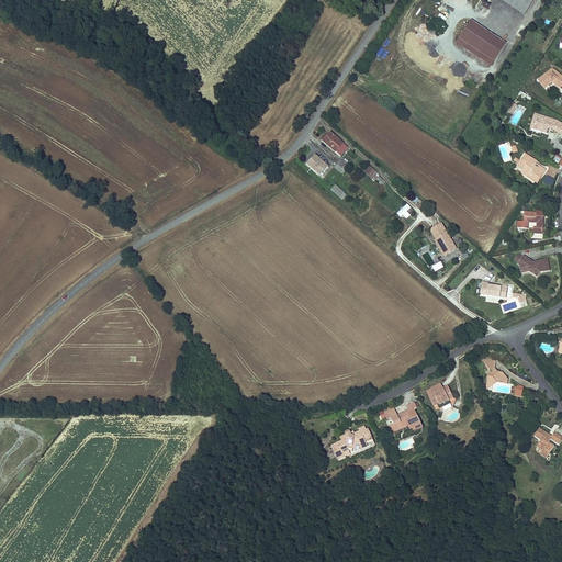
[(531,3),(526,0),(501,0),(525,15),(531,3)]
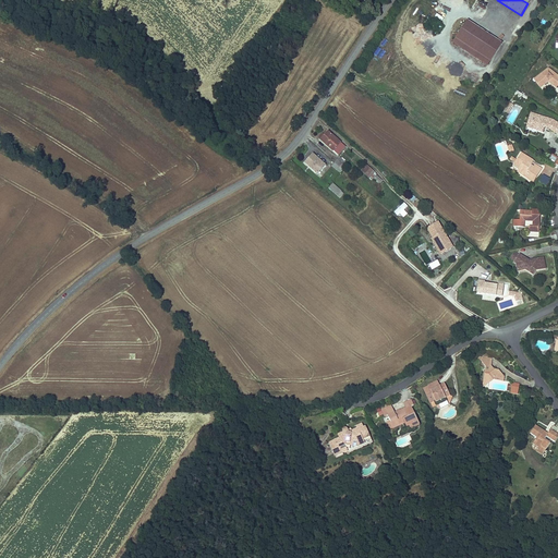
[(490,61),(502,44),(468,21),(456,38),(490,61)]
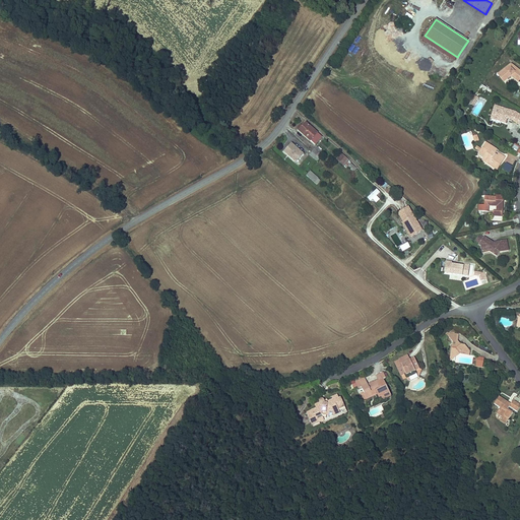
[(457,57),(425,36),(423,40),(455,61),(457,57)]
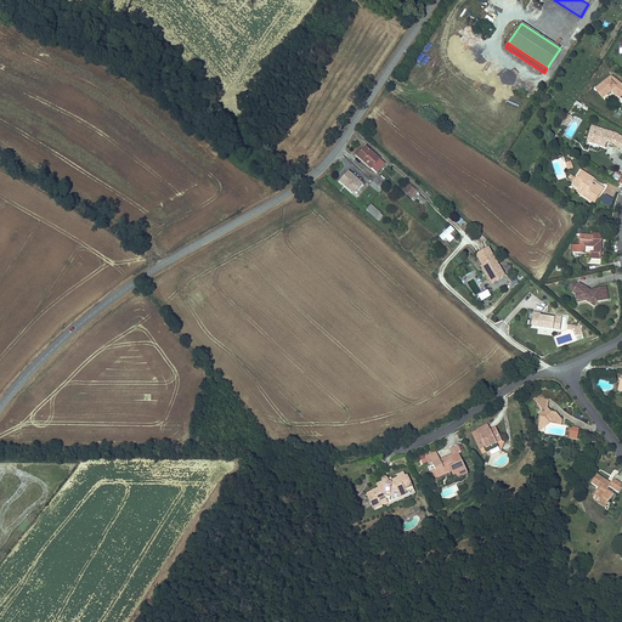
[(621,95),(621,84),(611,77),(595,89),(603,97),(611,90),(621,97),(621,95)]
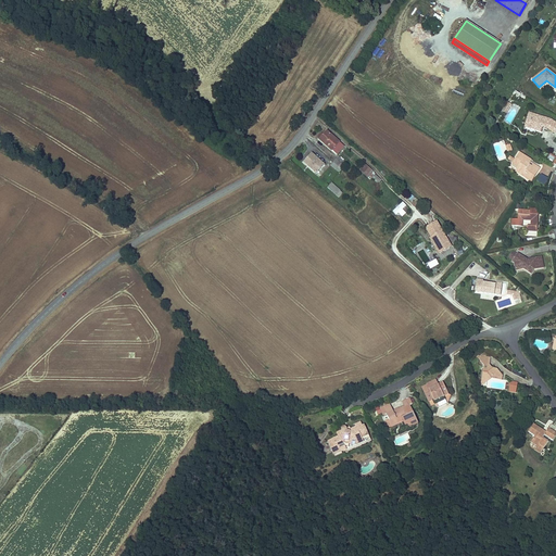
[(555,131),(555,122),(552,119),(529,113),(526,125),(536,128),(535,130),(541,131),(542,127),(543,124),(545,125),(545,127),(548,128),(548,129),(555,134),(555,131)]
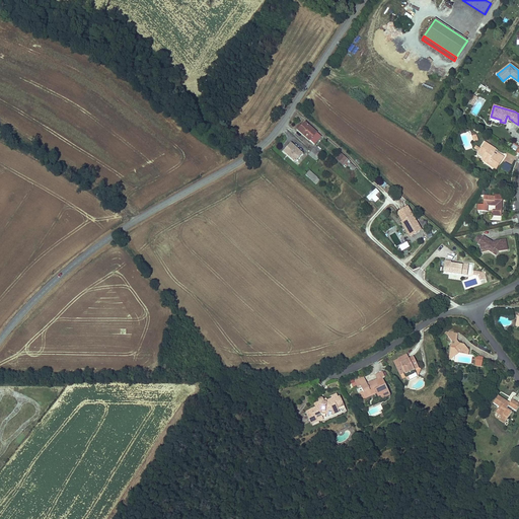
[(321,137),(305,122),(302,126),(298,131),(314,145),(321,137)]
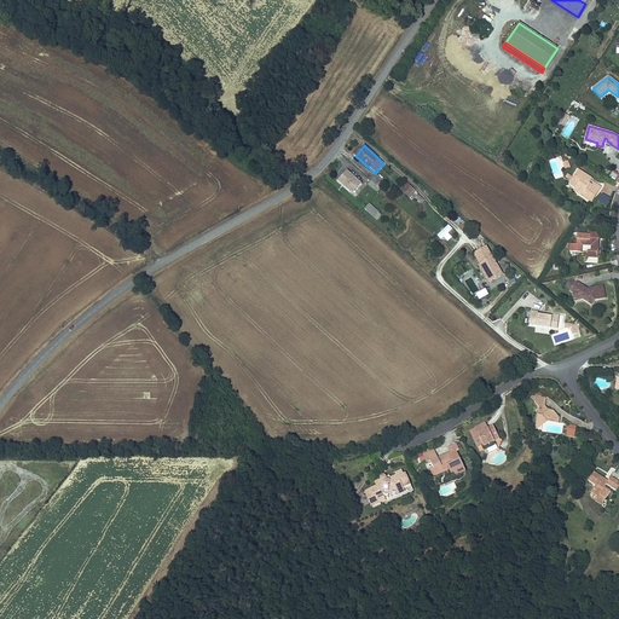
[(600,189),(595,183),(590,180),(591,179),(578,169),(571,180),(579,185),(576,191),(585,198),(585,197),(590,200),(593,197),(595,195),(596,194),(600,189)]
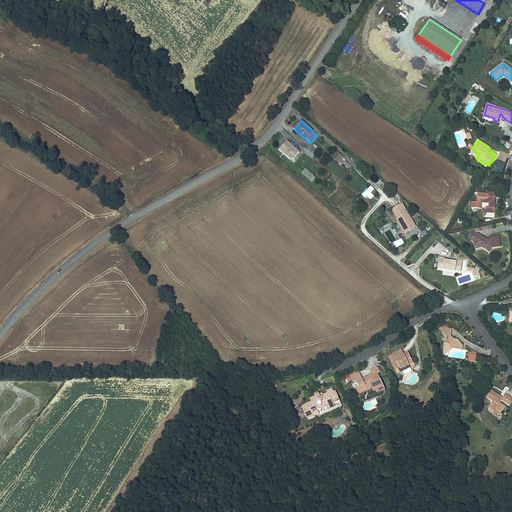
[(291,160),(298,151),(288,142),(284,146),(280,150),(291,160)]
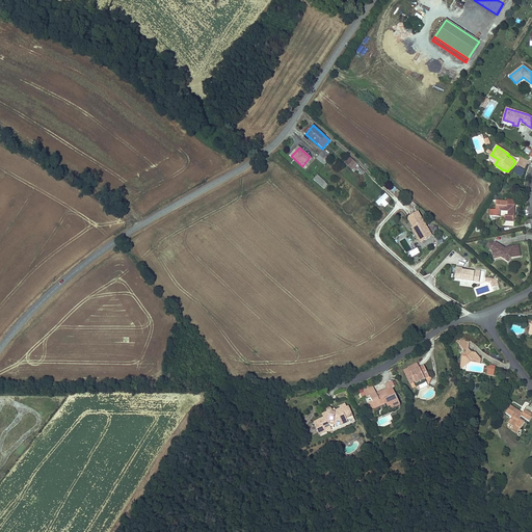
[(331,156),(324,150),(322,153),(329,159),(331,156)]
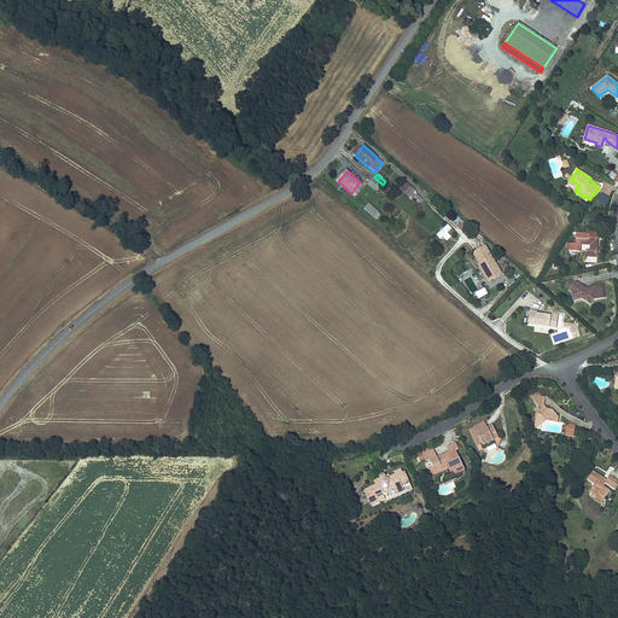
[(373,176),(367,184),(377,192),(383,185),(374,178),(373,176)]
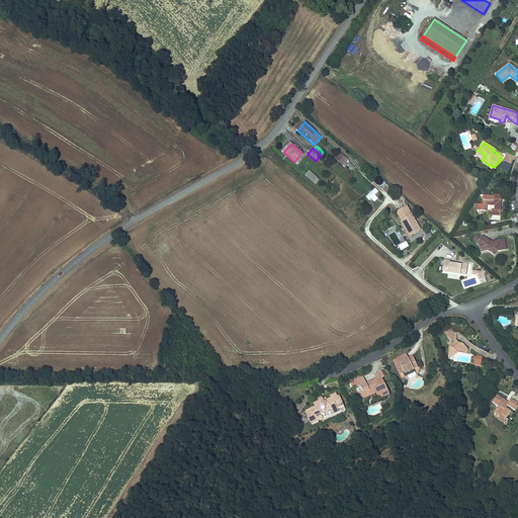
[(339,163),(344,157),(340,154),(335,159),(339,163)]
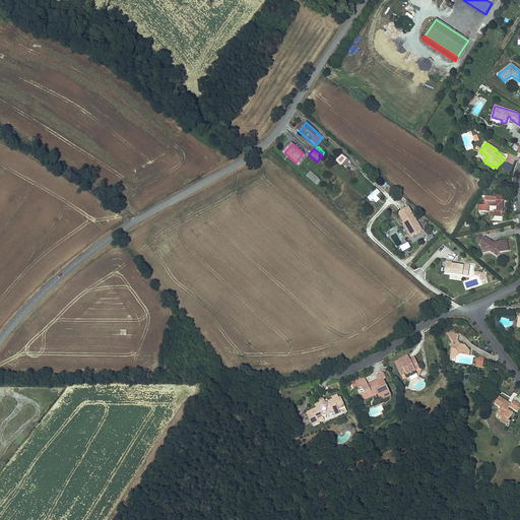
[(348,161),(349,160),(345,157),(340,164),(344,167),(348,161)]
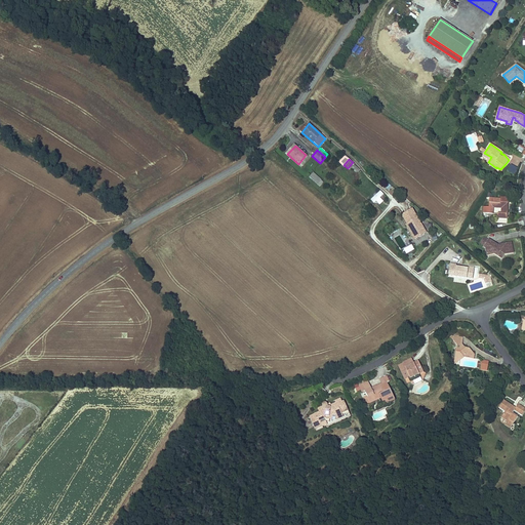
[(502,171),(509,160),(506,164),(505,165),(502,167),(500,169),(496,167),(496,168),(502,171)]
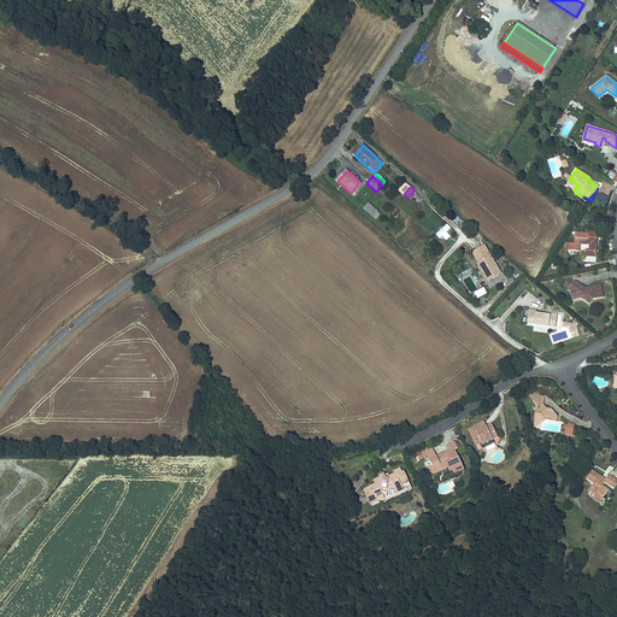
[(600,194),(597,201),(605,205),(609,198),(600,194)]
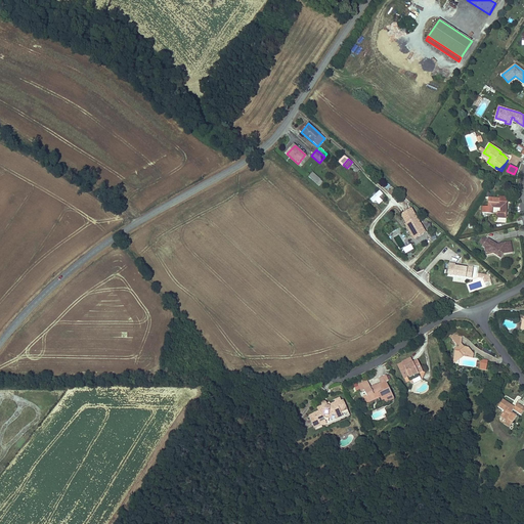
[(320,180),(312,173),(309,177),(317,184),(320,180)]
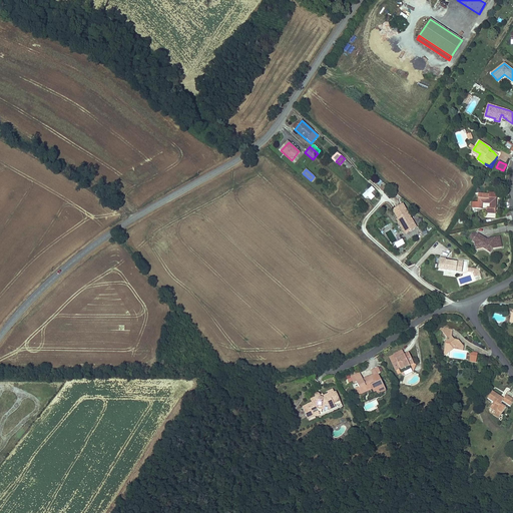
[(365,198),(375,190),(372,186),(362,195),(365,198)]
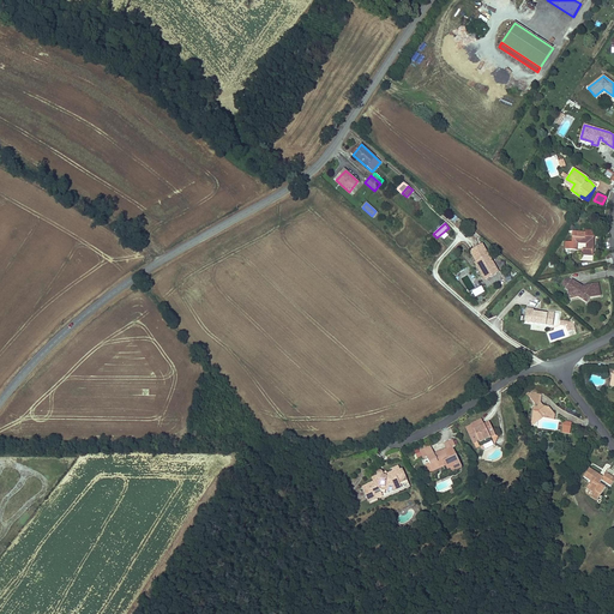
[(594,256),(595,238),(585,236),(585,233),(572,233),(572,242),(566,242),(565,250),(577,251),(577,242),(587,244),(587,250),(582,250),(582,256),(594,256)]
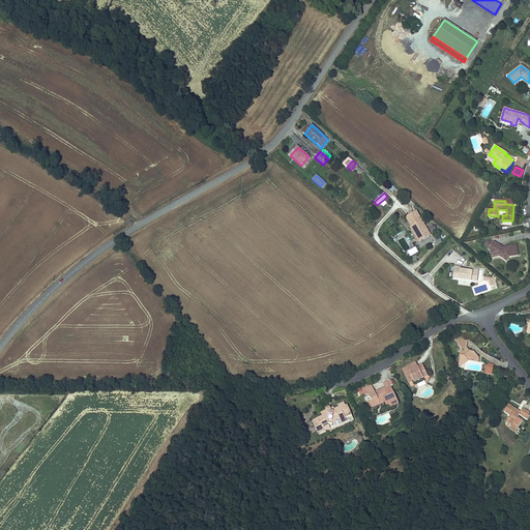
[(428,231),(416,211),(406,217),(411,227),(417,237),(428,231)]
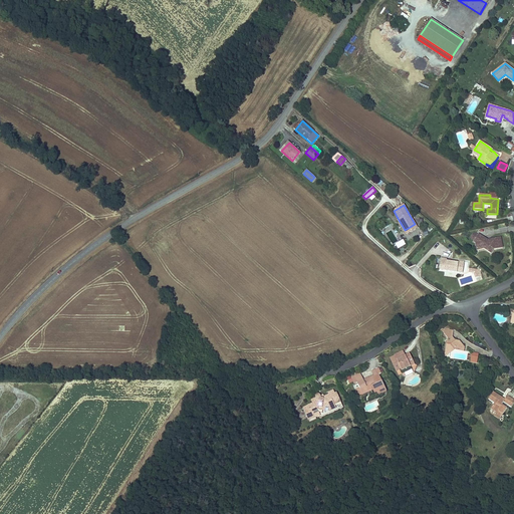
[(405,230),(399,220),(398,221),(406,235),(417,228),(415,224),(405,230)]
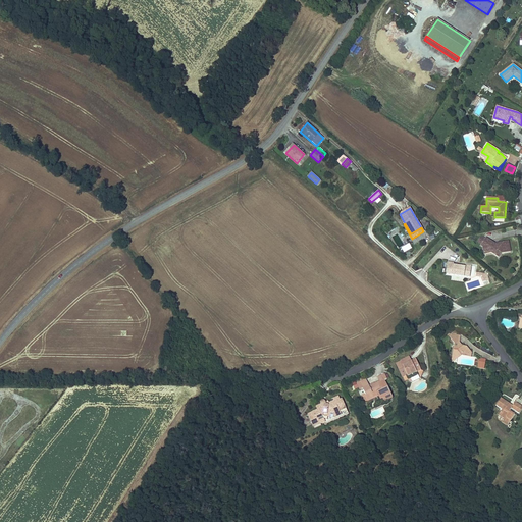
[(511,252),(509,242),(496,245),(494,246),(492,244),(492,243),(486,239),(485,239),(482,245),(481,246),(483,247),(484,251),(487,250),(491,253),(499,258),(502,254),(511,252)]
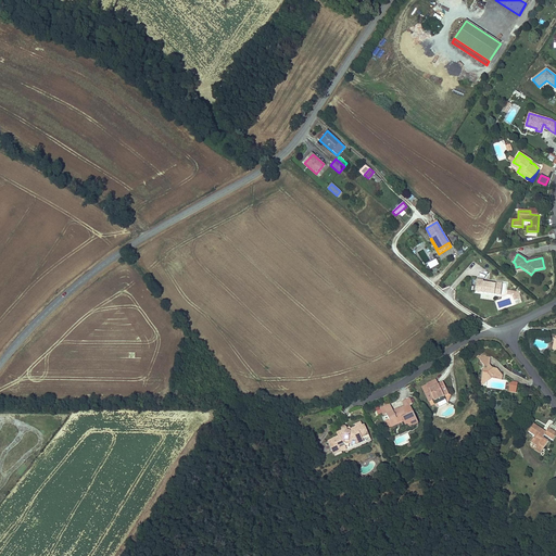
[(501,295),(502,287),(496,286),(496,283),(489,283),(489,285),(487,285),(488,282),(483,282),(483,280),(478,279),(476,292),(481,292),(481,293),(494,295),(494,294),(501,295)]
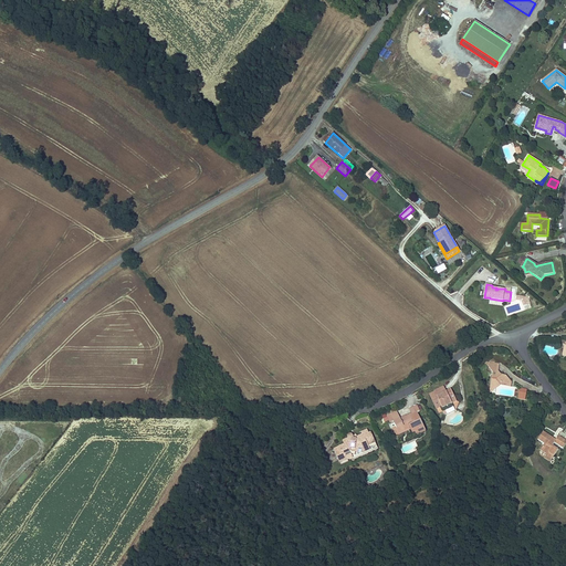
[(511,383),(507,378),(505,378),(505,376),(496,375),(499,364),(493,364),(493,362),(489,362),(489,363),(486,363),(486,364),(493,371),(490,388),(495,389),(501,385),(511,386),(511,383)]
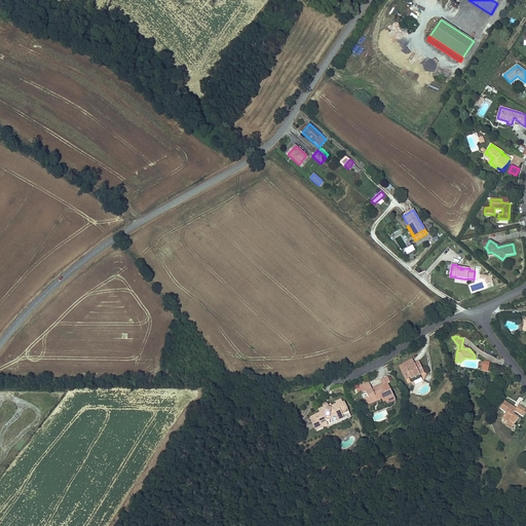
[(406,368),(415,364),(412,360),(404,364),(406,368)]
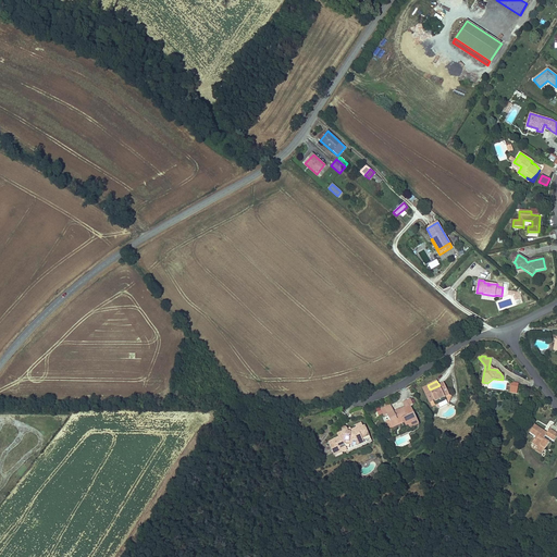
[(445,397),(449,395),(444,383),(440,385),(430,390),(432,394),(433,395),(433,396),(435,401),(438,400),(440,404),(446,400),(445,397)]
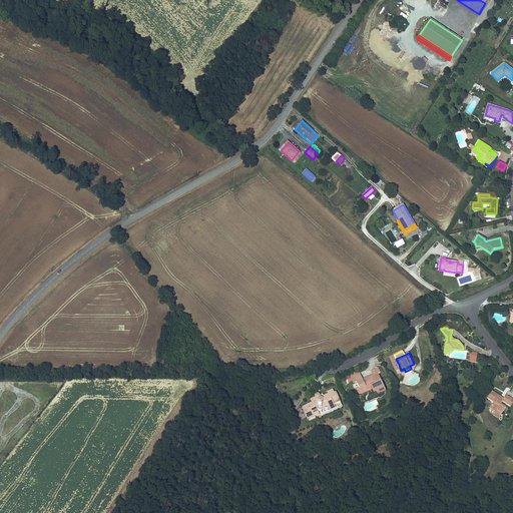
[(476,363),(478,354),(474,353),(470,355),(470,354),(468,354),(467,359),(470,360),(470,362),(476,363)]
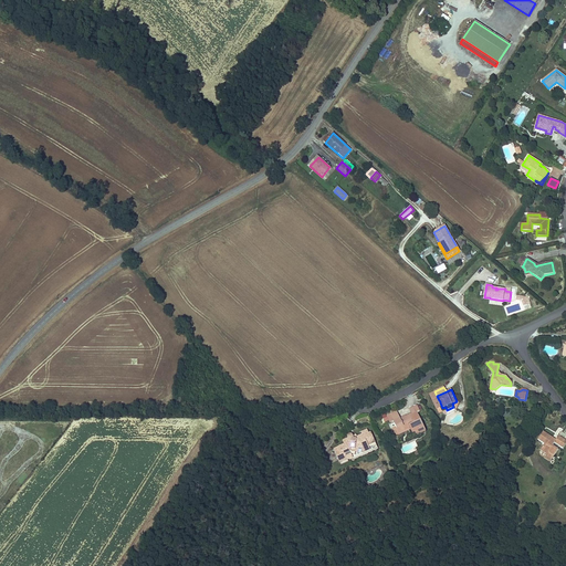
[(439,400),(437,396),(435,391),(430,394),(437,409),(440,407),(441,409),(442,408),(440,402),(440,401),(439,400)]
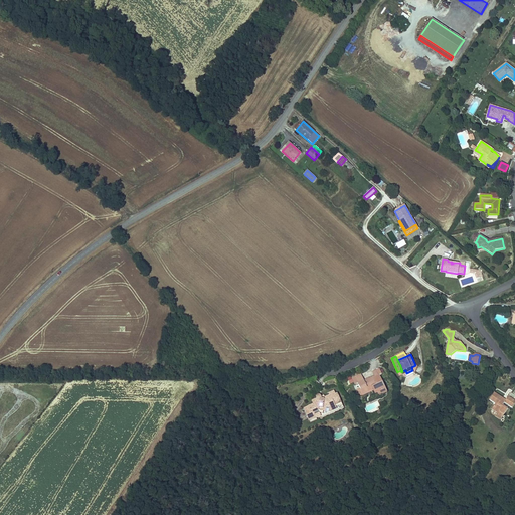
[(407,377),(415,373),(417,366),(415,365),(411,367),(412,370),(406,373),(405,370),(402,371),(401,372),(402,375),(402,376),(407,377)]
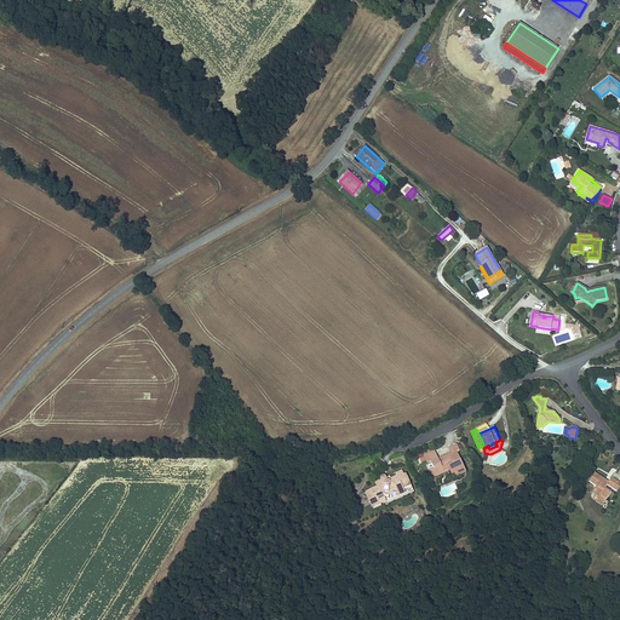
[(457,452),(460,451),(457,445),(449,448),(452,454),(457,452)]
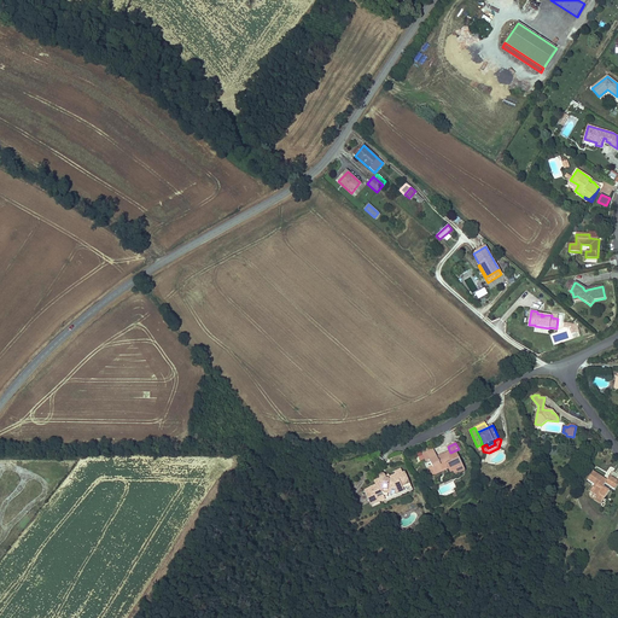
[(447,465),(450,462),(453,467),(454,467),(459,468),(464,466),(455,450),(450,453),(443,455),(442,456),(441,458),(439,455),(437,456),(433,449),(423,454),(426,462),(430,460),(433,467),(431,468),(433,474),(448,467),(447,465)]
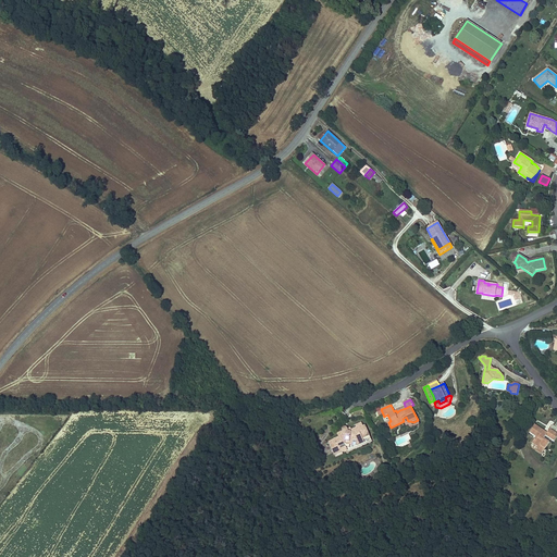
[(362,438),(369,435),(370,435),(366,425),(363,426),(361,423),(356,425),(357,429),(351,431),(351,432),(348,432),(347,430),(347,429),(346,429),(346,428),(345,428),(344,428),(343,428),(343,429),(343,430),(343,431),(337,434),(339,437),(329,442),(335,456),(341,454),(339,452),(339,448),(345,446),(345,445),(345,444),(349,445),(357,446),(364,443),(362,438)]
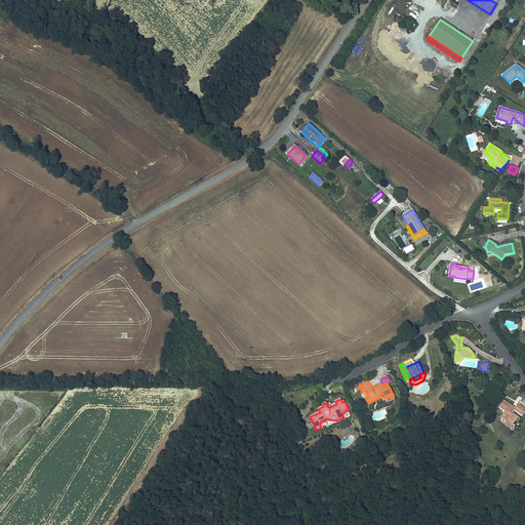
[(517,416),(519,414),(523,408),(518,405),(516,408),(515,409),(512,407),(512,406),(503,400),(498,408),(506,412),(501,418),(507,421),(510,420),(514,422),(518,417),(517,416)]
